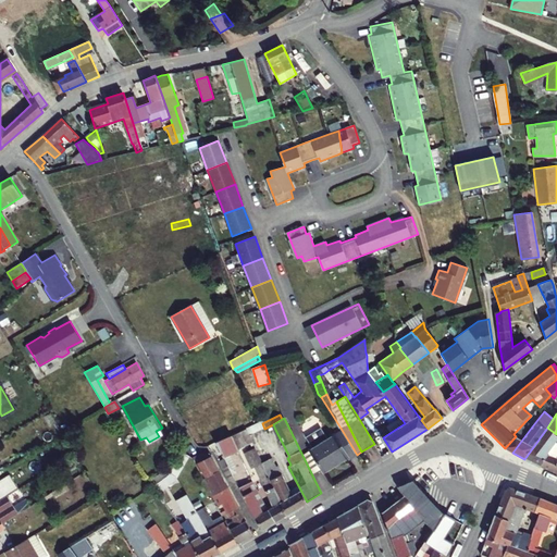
[(532,426),(525,421),(514,434),(516,436),(505,448),(512,453),(532,426)]
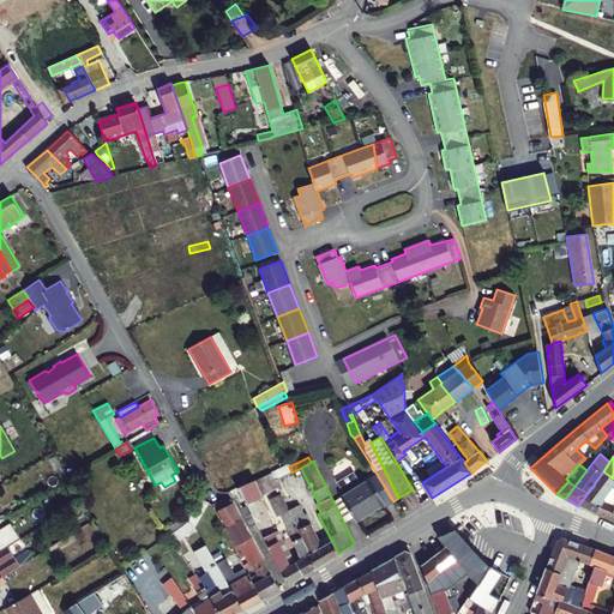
[(304,474),(301,468),(292,473),(295,479),(304,474)]
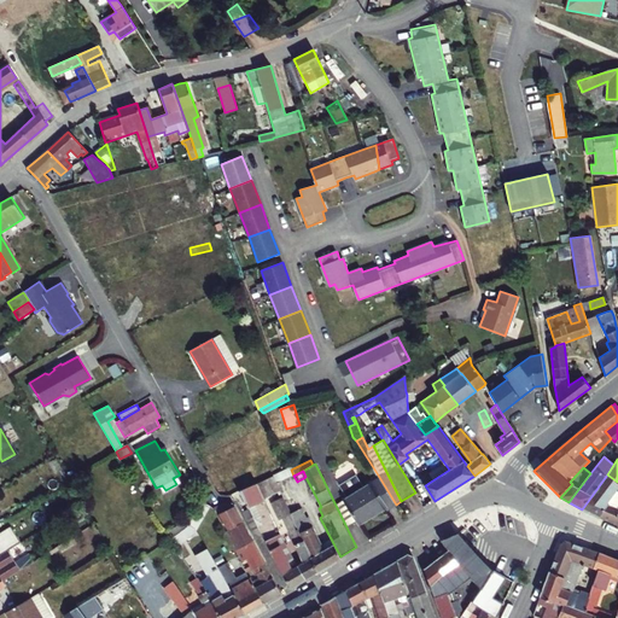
[(274,478),(277,483),(284,481),(286,479),(284,473),(274,478)]
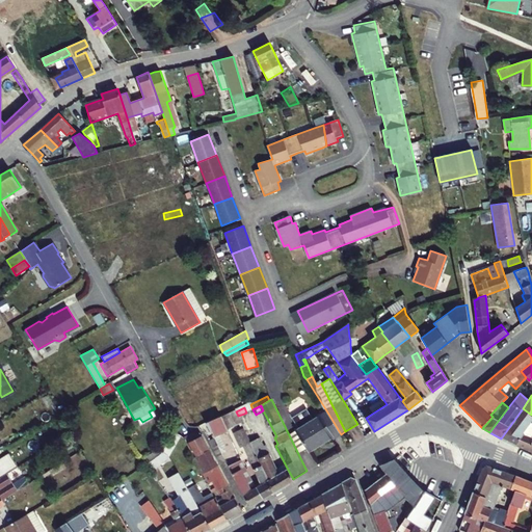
[(531,415),(523,408),(501,439),(515,446),(524,433),(529,436),(531,432),(531,415)]
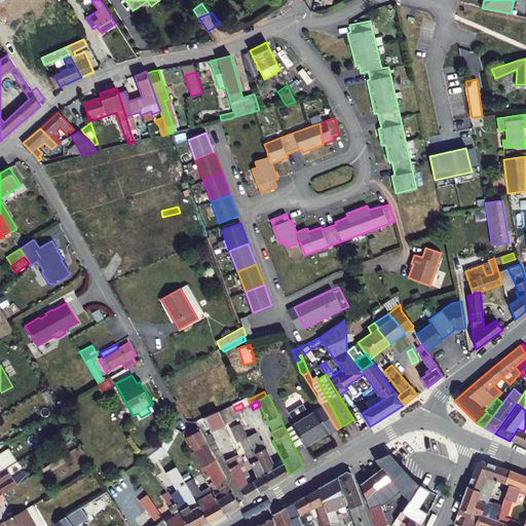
[(219,411),(225,424),(239,418),(235,411),(233,407),(233,406),(219,411)]
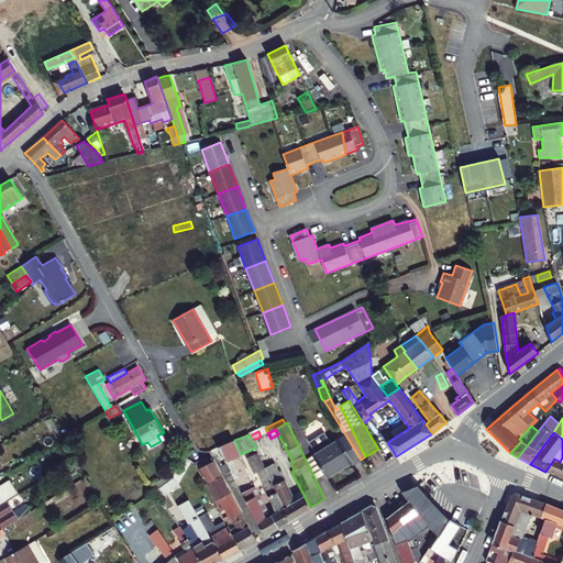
[(361,460),(345,434),(313,455),(328,477),(351,462),(353,464),(361,460)]
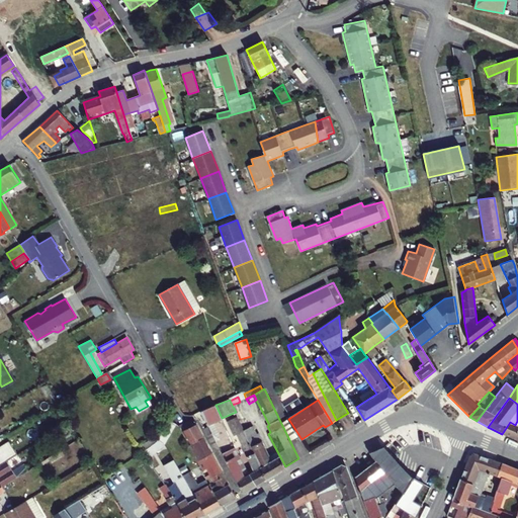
[(238,403),(232,405),(236,412),(238,416),(244,430),(249,428),(238,403)]
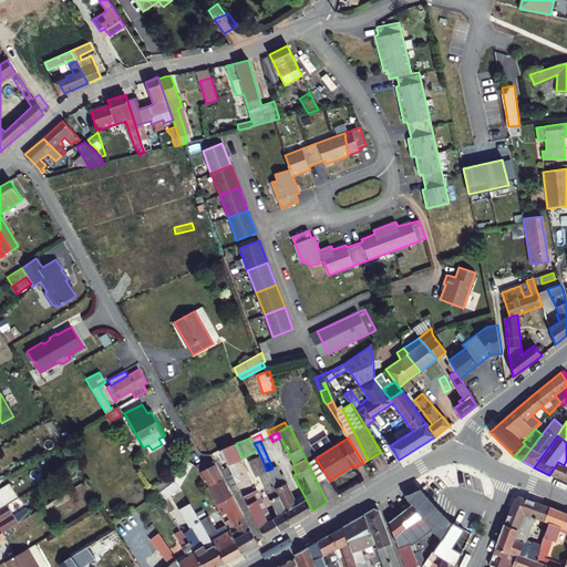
[(243,457),(236,443),(219,451),(232,474),(236,482),(243,480),(234,462),(243,457)]
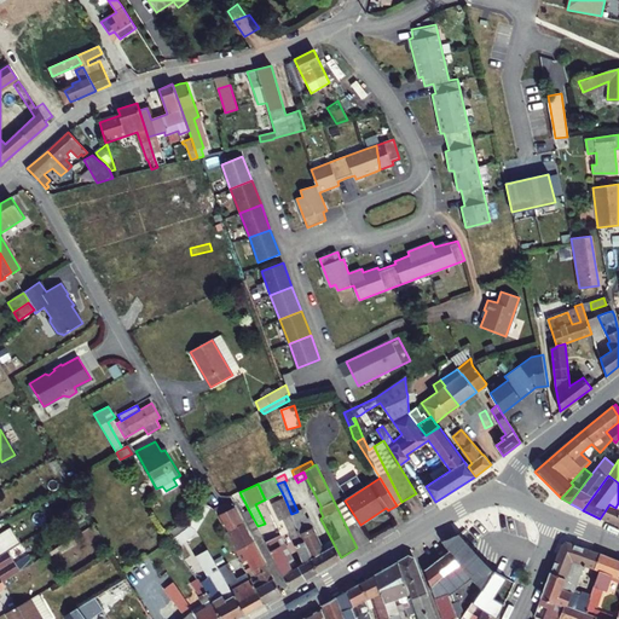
[(237,499),(247,520),(253,518),(239,492),(231,496),(233,501),(237,499)]
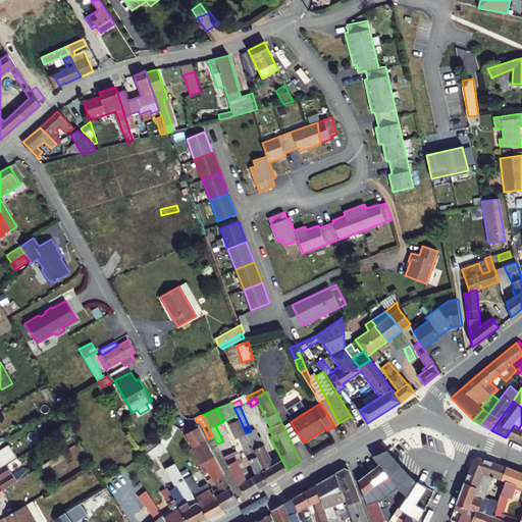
[(257,474),(251,477),(258,489),(268,483),(246,433),(240,419),(228,424),(236,439),(239,438),(257,474)]
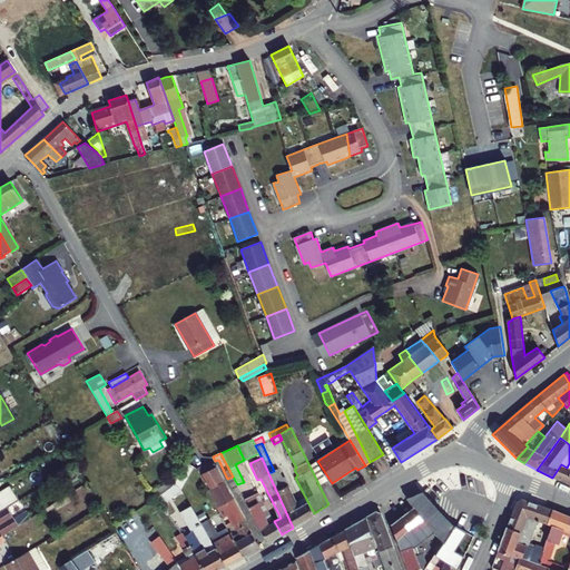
[(186,462),(174,483),(172,487),(178,483),(182,489),(194,467),(186,462)]
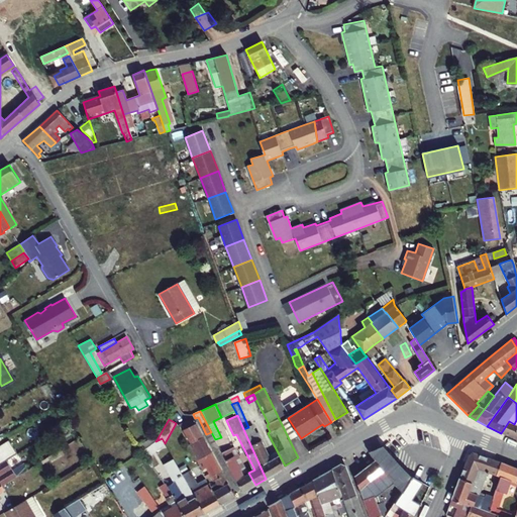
[(179,425),(189,444),(203,436),(195,423),(190,426),(187,421),(179,425)]
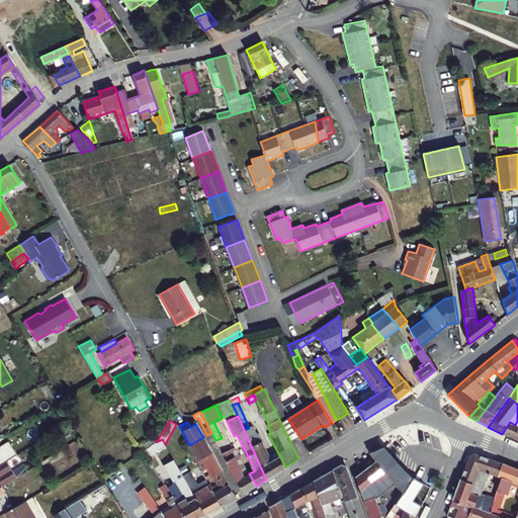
[(502,434),(515,439),(517,429),(517,426),(515,425),(510,422),(502,434)]
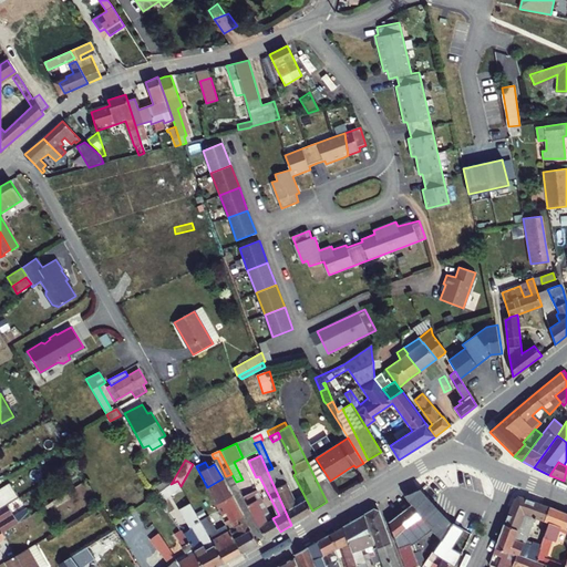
[(272,468),(267,471),(291,525),(312,512),(312,511),(306,498),(297,504),(282,474),(281,474),(277,466),(272,468)]
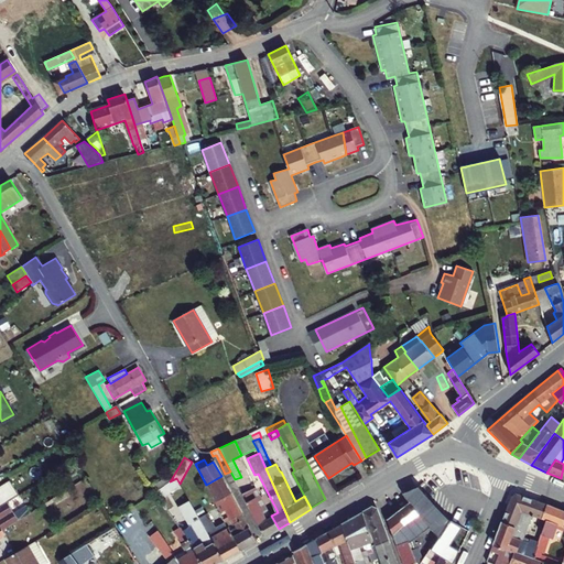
[(230,472),(225,474),(231,486),(237,484),(235,479),(230,472)]
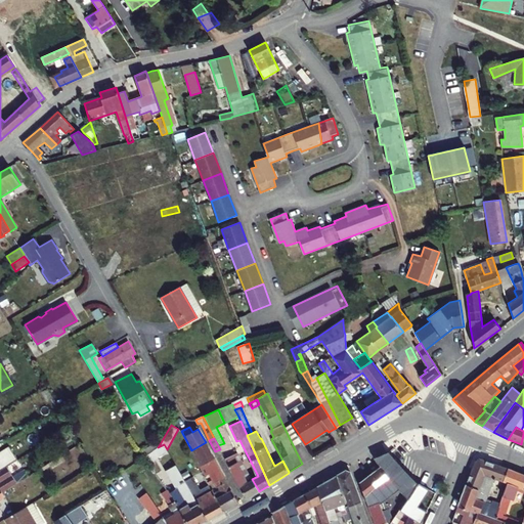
[(146,455),(158,447),(160,444),(157,441),(139,453),(142,459),(146,455)]
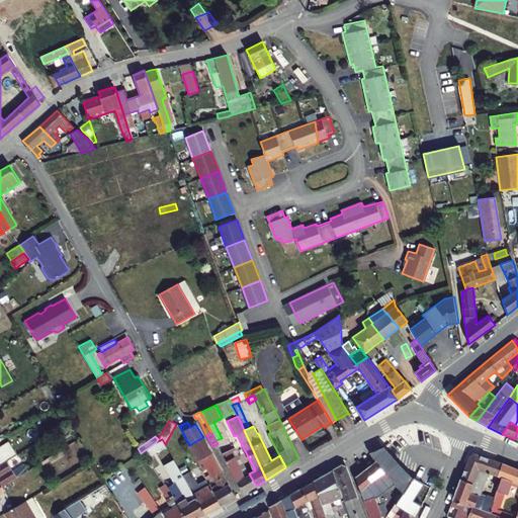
[(197,460),(211,452),(203,437),(189,445),(197,460)]
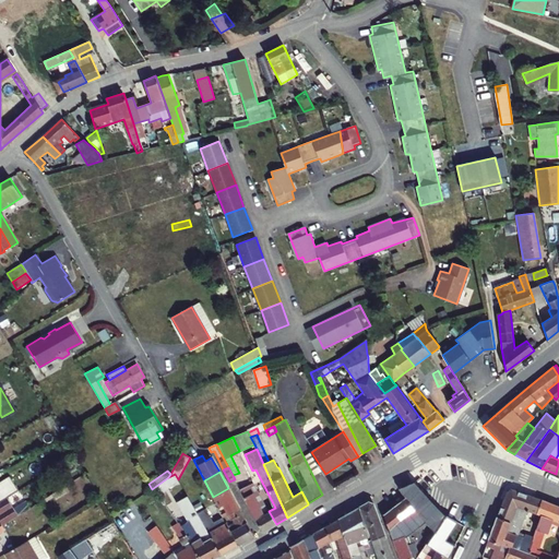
[(99,498),(86,474),(81,477),(95,501),(99,498)]
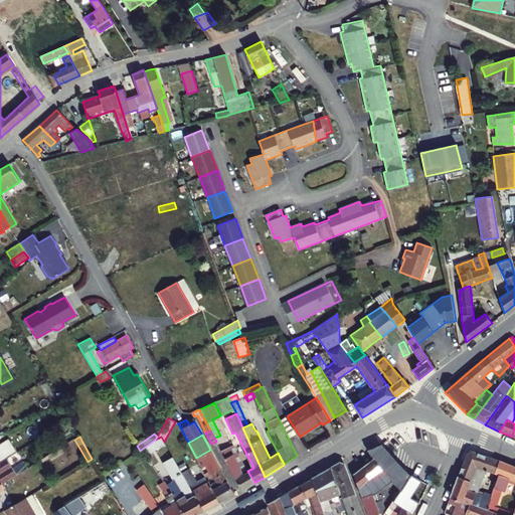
[(153,452),(164,442),(161,437),(155,440),(144,448),(147,455),(154,466),(159,463),(153,452)]
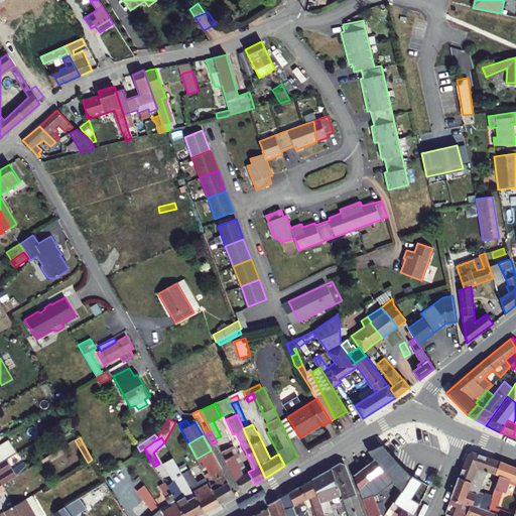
[(0,463),(6,460),(18,453),(11,441),(0,446),(0,463)]
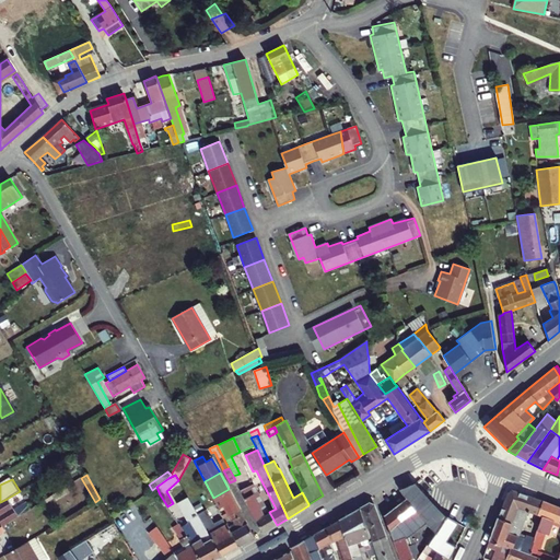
[(431,489),(422,480),(418,485),(426,493),(431,489)]
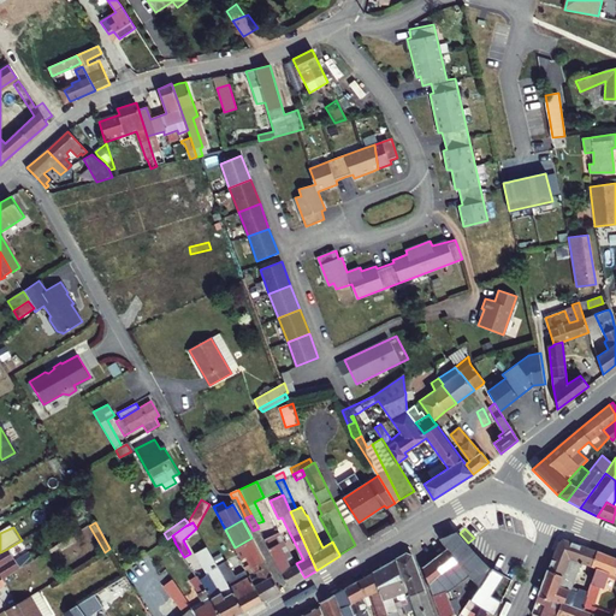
[(457,615),(469,600),(493,569),(484,560),(468,543),(460,533),(458,531),(434,542),(443,552),(436,557),(448,573),(440,576),(455,615),(457,615)]
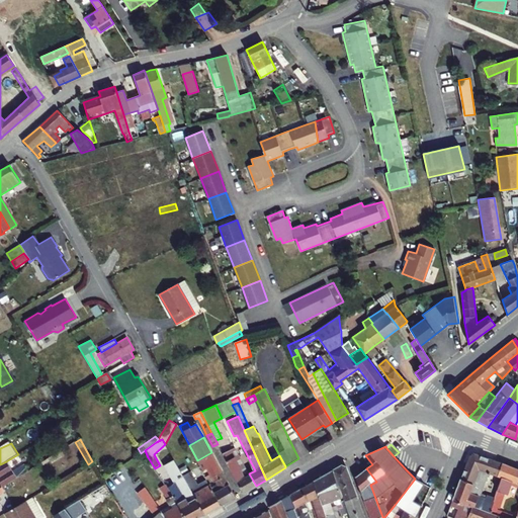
[(243,493),(256,486),(249,473),(234,447),(223,452),(230,467),(243,493)]
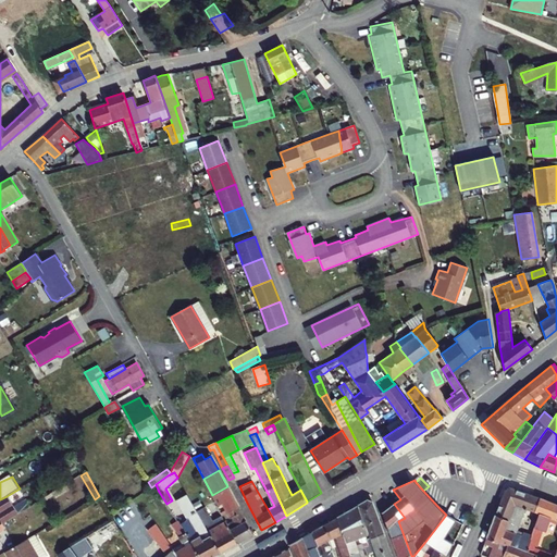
[(227,514),(238,507),(227,486),(212,495),(215,500),(218,506),(222,504),(227,514)]
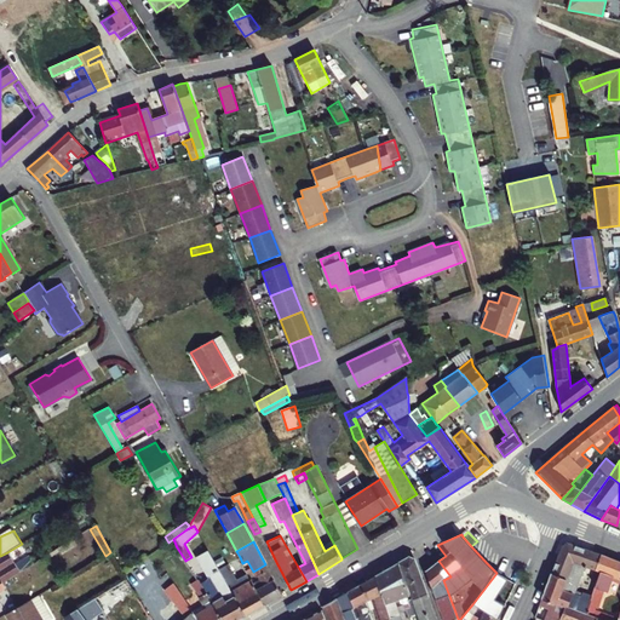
[(595,572),(601,555),(568,544),(562,545),(551,574),(567,580),(563,590),(570,592),(573,593),(568,608),(586,614),(601,574),(595,572)]
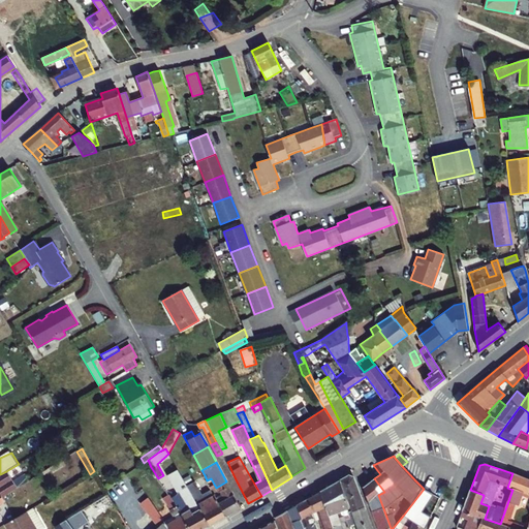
[(158,478),(151,467),(144,471),(151,483),(153,480),(165,497),(163,498),(172,509),(169,510),(175,520),(166,525),(168,528),(190,528),(172,497),(158,478)]
